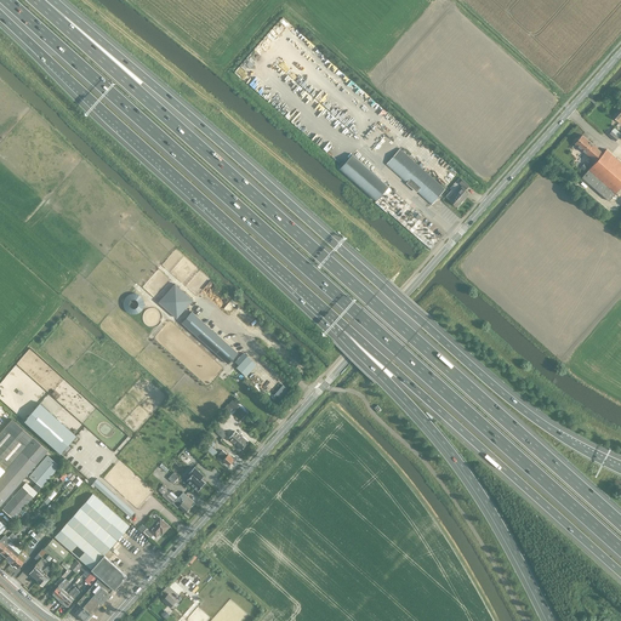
[(272,33),(279,36),(289,21),(283,17),(272,33)]
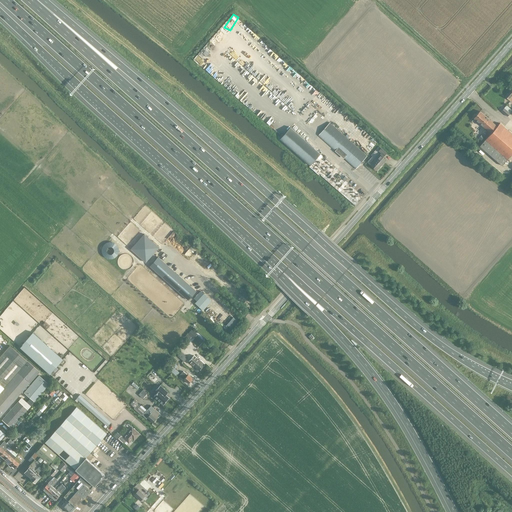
[(511,107),(508,104),(507,106),(501,111),(507,117),(511,111),(511,110),(511,107)]
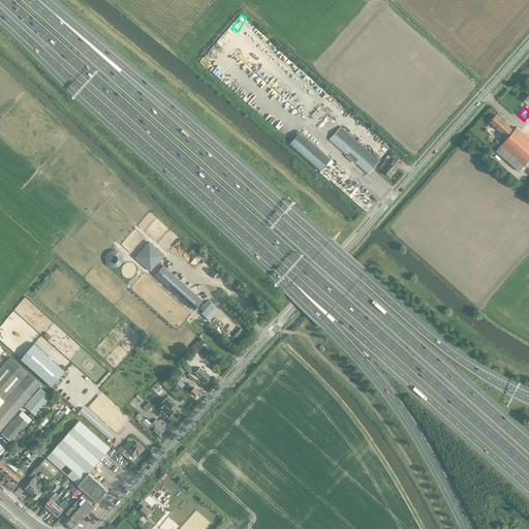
[(274,121),(277,117),(269,112),(265,118),(280,129),(282,126),(274,121)]
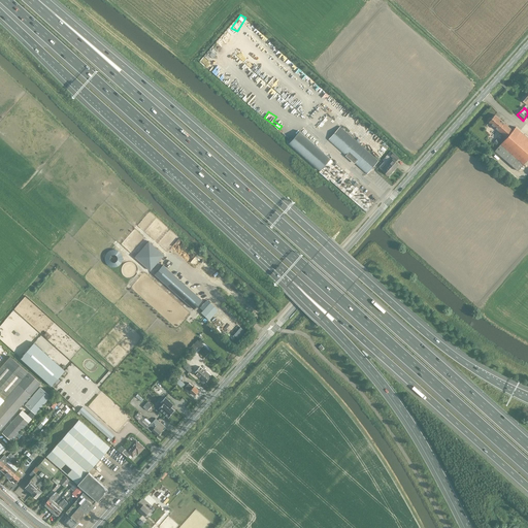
[(495,114),(492,119),(490,119),(489,120),(489,122),(489,123),(506,138),(495,152),(518,171),(527,159),(527,138),(516,128),(513,131),(495,114)]
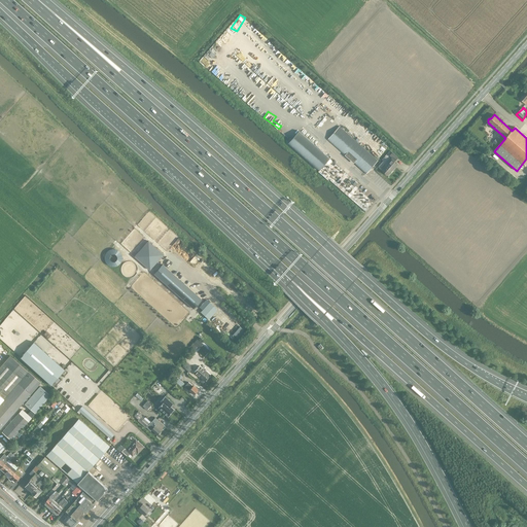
[(315,128),(321,133),(325,130),(319,124),(315,128)]
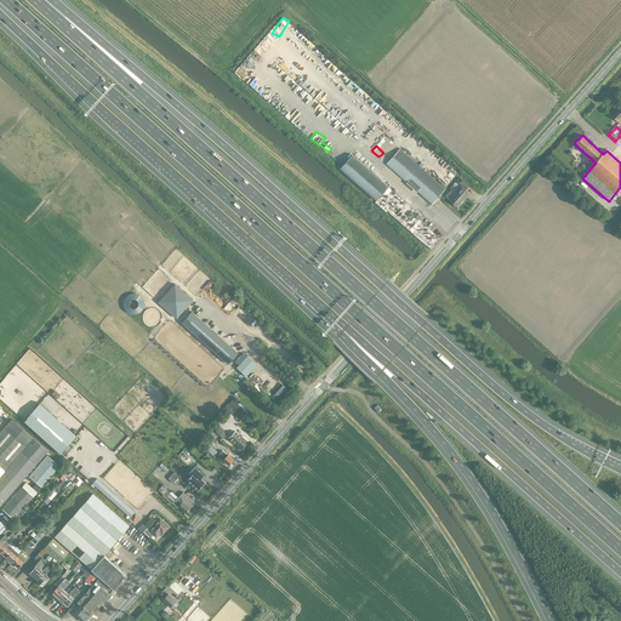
[(432,205),(445,189),(400,149),(387,164),(432,205)]
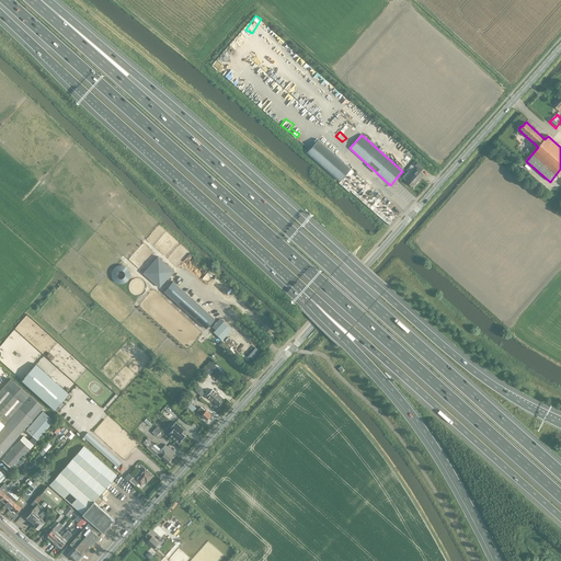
[(352,169),(318,139),(307,152),(340,181),(352,169)]
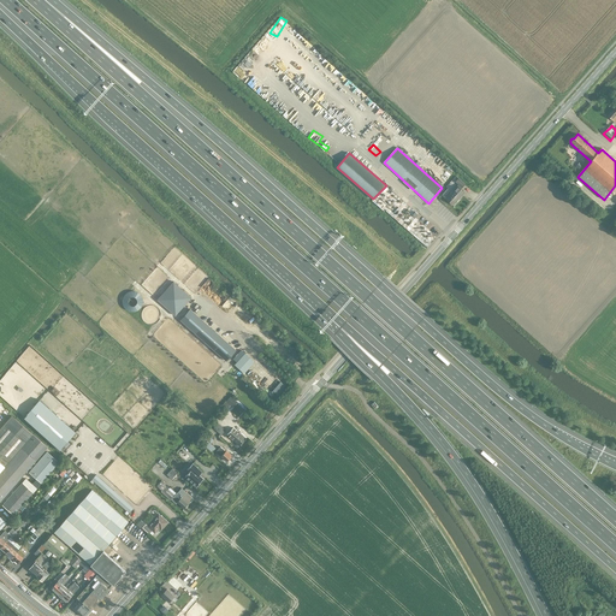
[(465,193),(461,189),(465,184),(458,178),(455,182),(458,184),(446,199),(454,205),(465,193)]
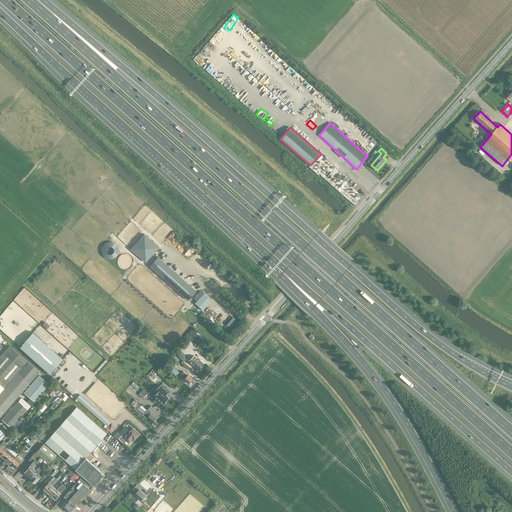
[(144,234),(131,249),(146,262),(159,247),(144,234)]
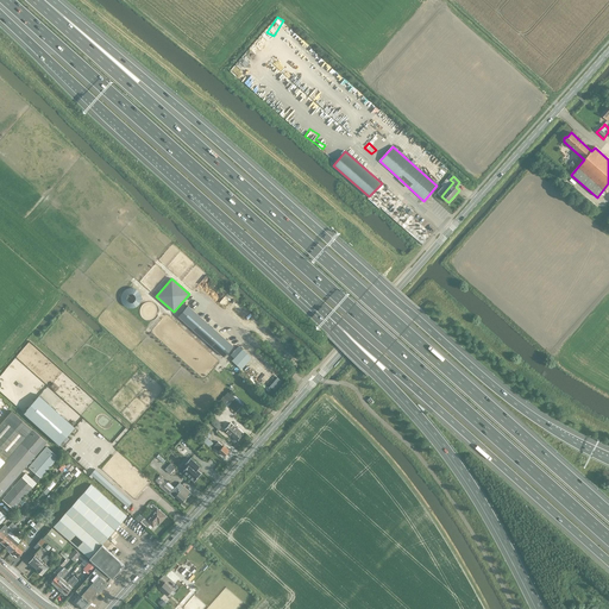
[(142,288),(123,288),(121,306),(140,307),(142,288)]
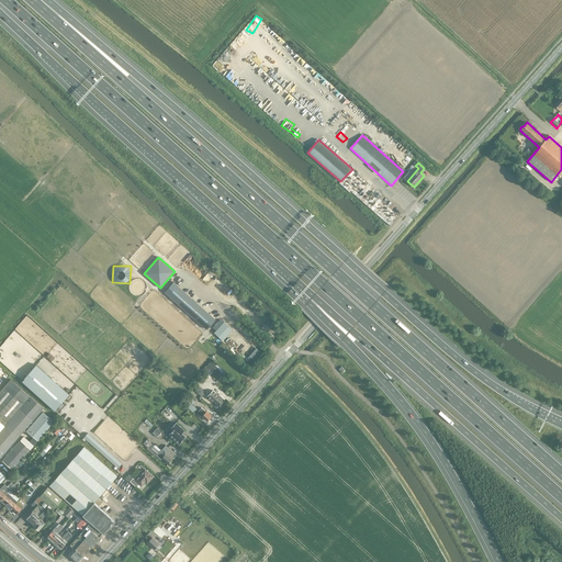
[(173,282),(165,292),(206,329),(215,319),(173,282)]
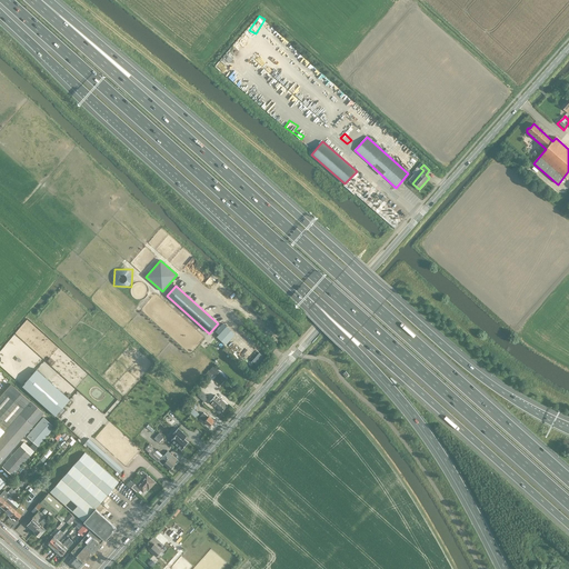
[(219,333),(217,336),(226,345),(236,333),(223,322),(216,331),(219,333)]
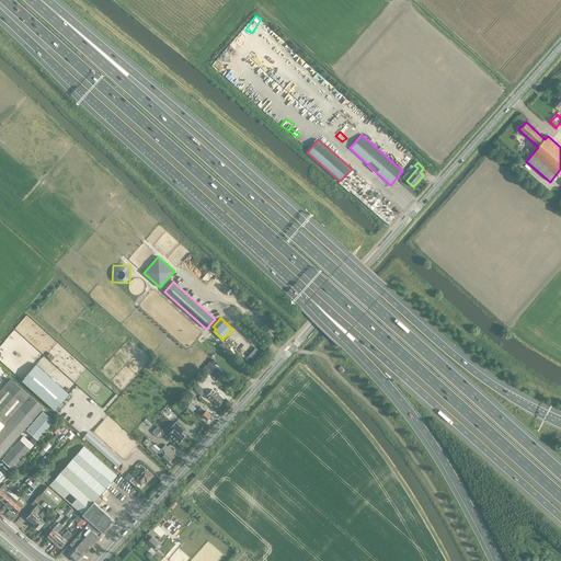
[(255,361),(262,353),(255,346),(249,354),(255,361)]
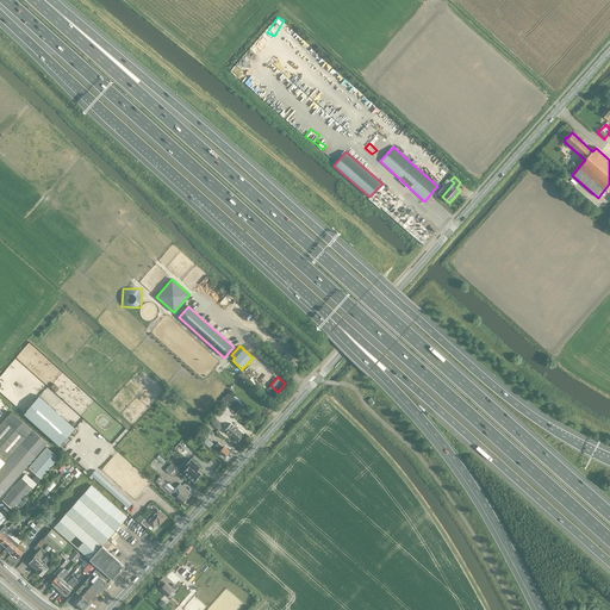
[(39,396),(24,414),(60,446),(75,428),(39,396)]
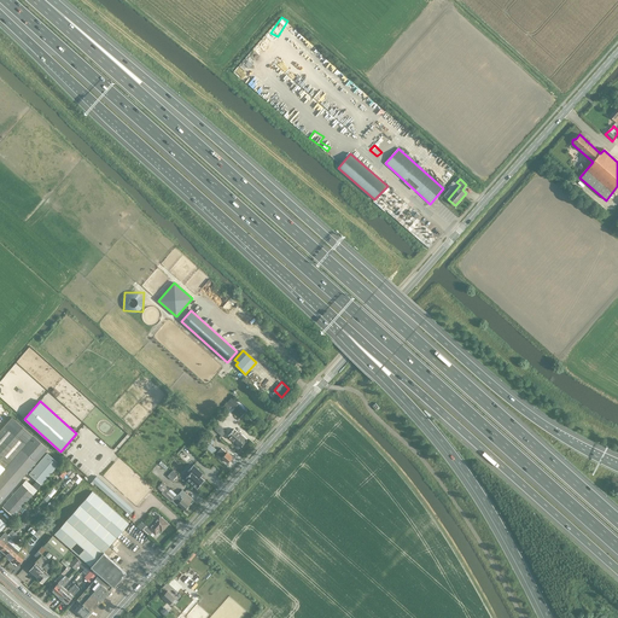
[(0,429),(0,502),(47,448),(11,417),(0,429)]
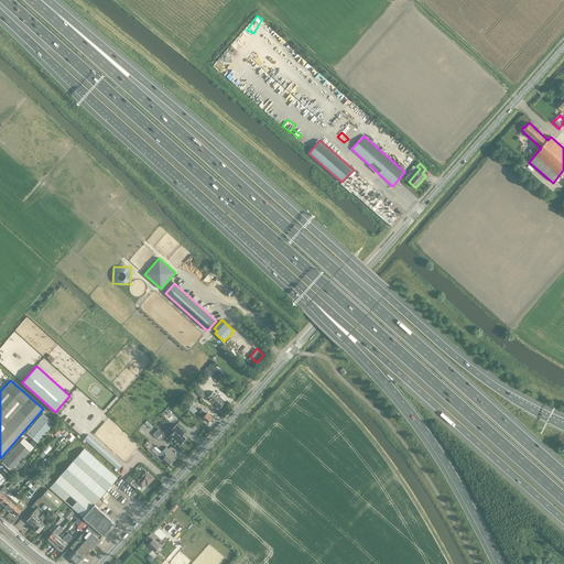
[(197,390),(195,391),(203,398),(207,393),(199,387),(199,388),(198,387),(196,389),(197,390)]
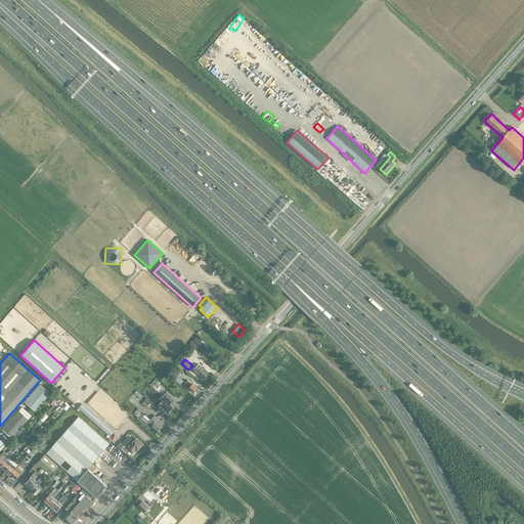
[(193,369),(202,377),(204,379),(210,373),(204,367),(203,368),(199,364),(193,369)]
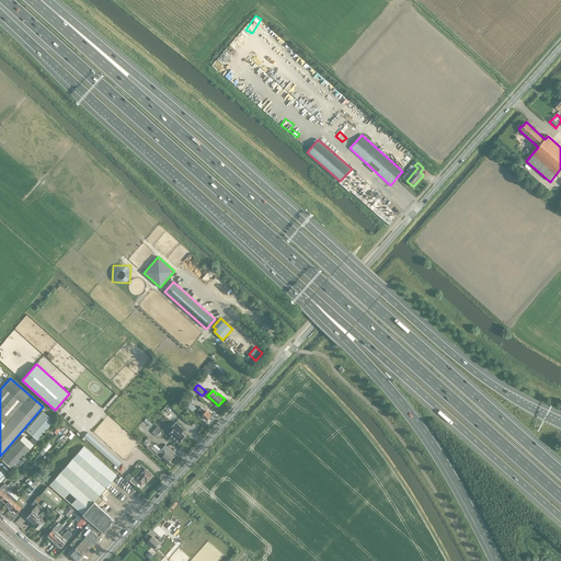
[(185,399),(189,401),(192,404),(195,401),(192,398),(194,396),(191,392),(185,399)]
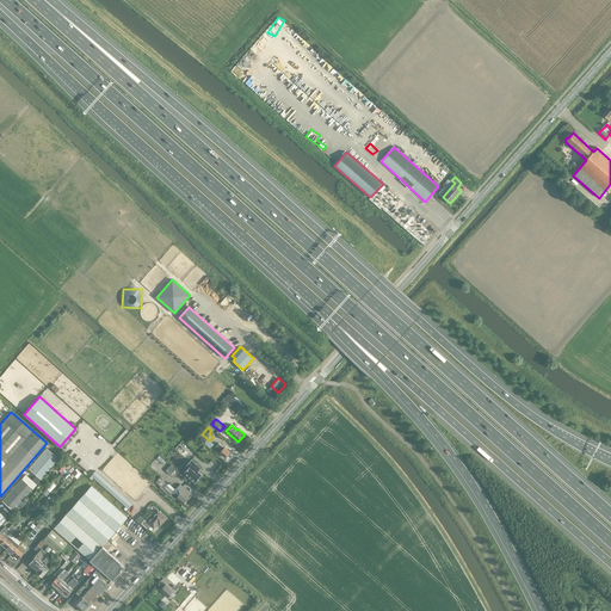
[(209,440),(205,437),(202,440),(210,449),(214,444),(209,440)]
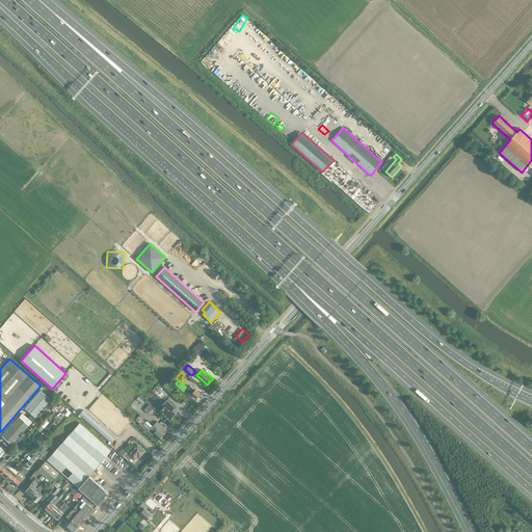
[(196,399),(201,394),(195,390),(194,390),(190,387),(186,391),(196,399)]
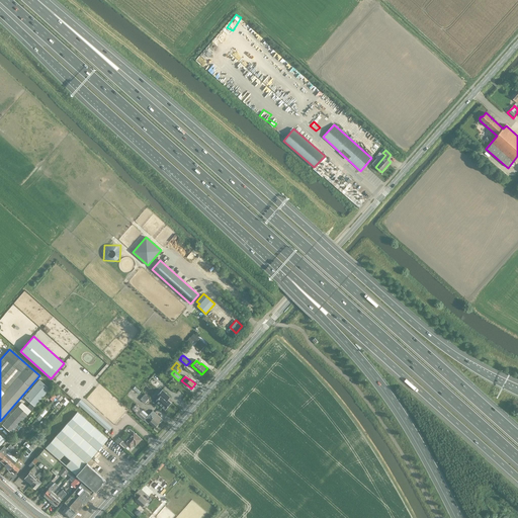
[(33,406),(49,389),(38,379),(23,397),(33,406)]
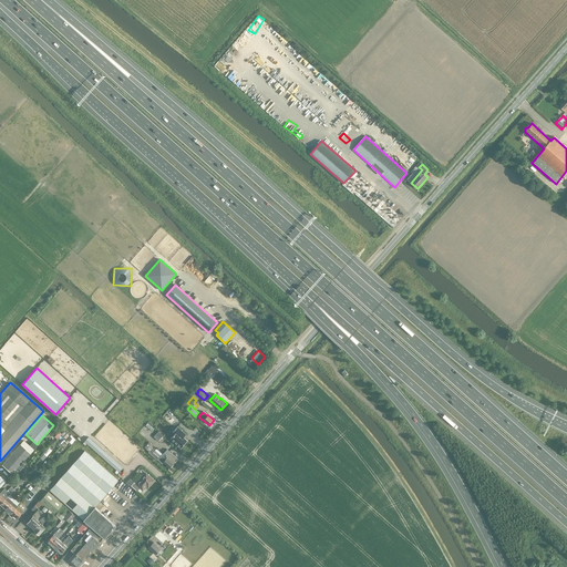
[(174,434),(171,439),(181,447),(187,441),(184,437),(184,436),(186,434),(177,426),(173,432),(174,434)]
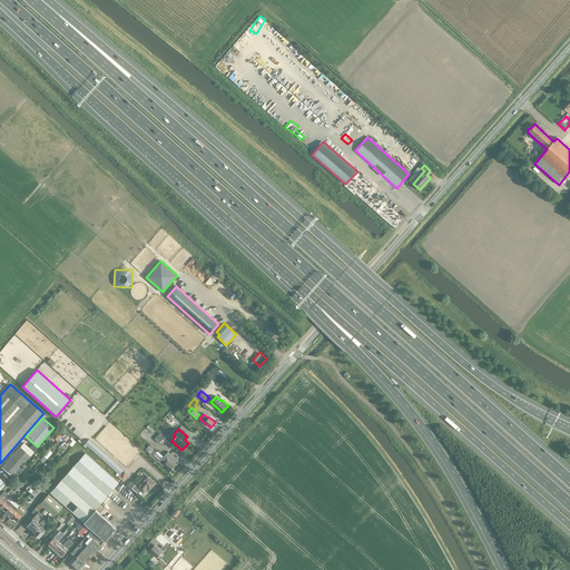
[(159,443),(164,438),(159,433),(155,439),(159,443)]
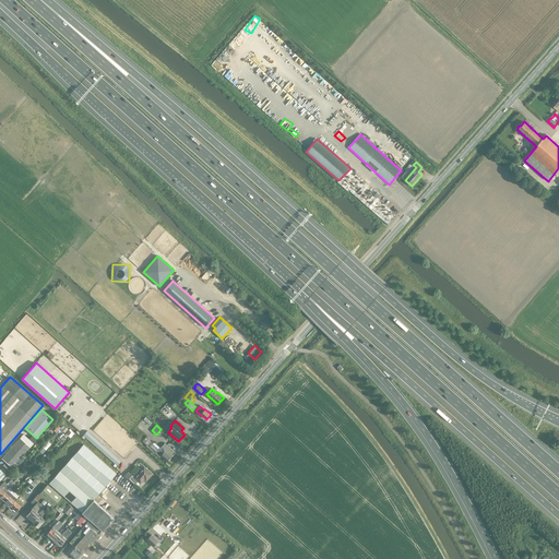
[(71,437),(75,432),(70,428),(66,432),(71,437)]
